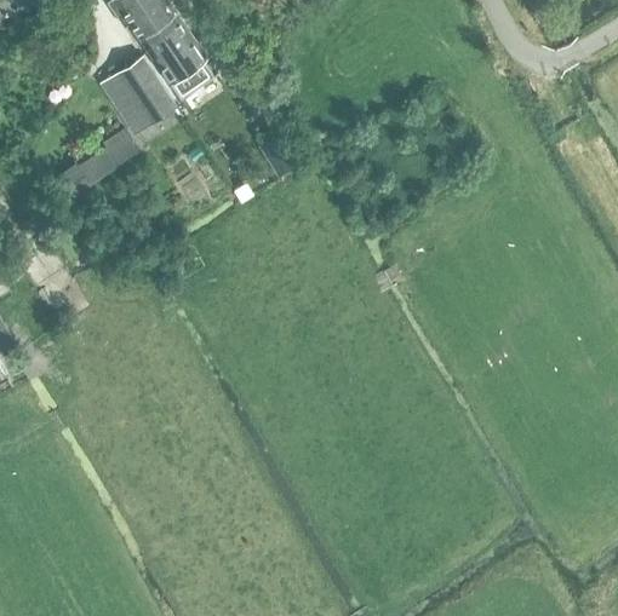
[(164,0),(110,0),(106,4),(114,17),(121,29),(127,26),(141,46),(178,19),(164,0)]
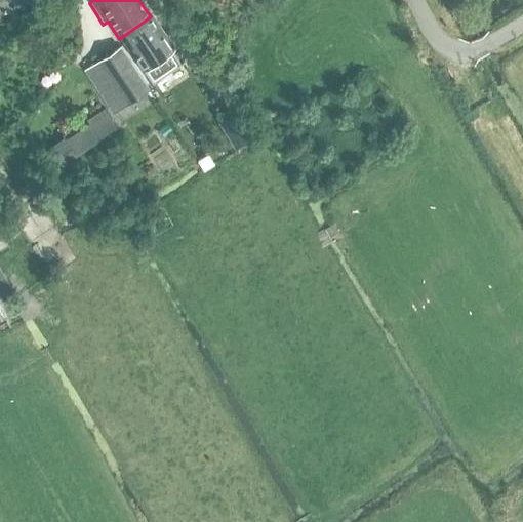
[(151,16),(119,39),(141,72),(143,71),(152,85),(179,66),(170,52),(173,50),(151,16)]
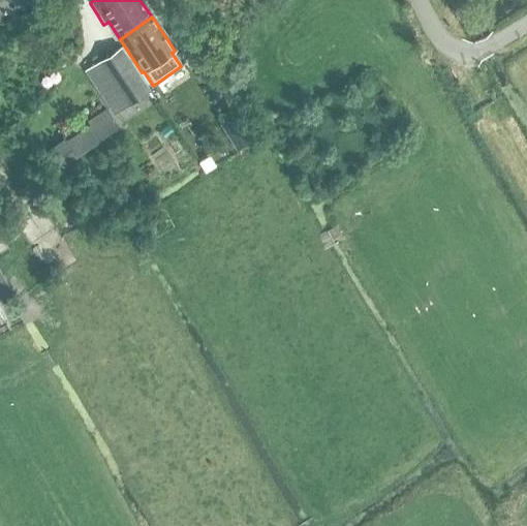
[(83,72),(101,100),(112,117),(149,92),(121,49),(83,72)]
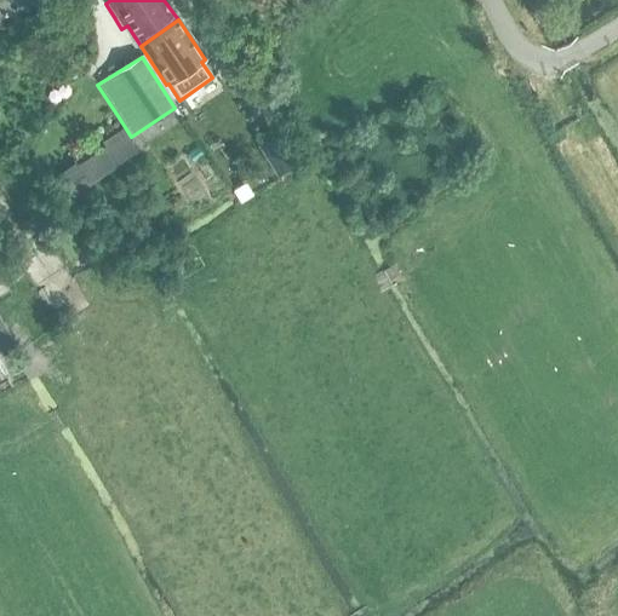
[(89,186),(138,153),(122,130),(101,144),(103,148),(75,167),(74,165),(57,176),(72,199),(90,188),(89,186)]
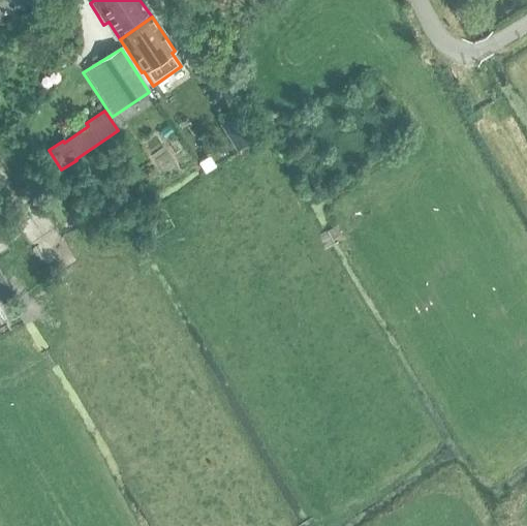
[(257,138),(259,137),(244,112),(230,120),(246,146),(248,145),(257,138)]
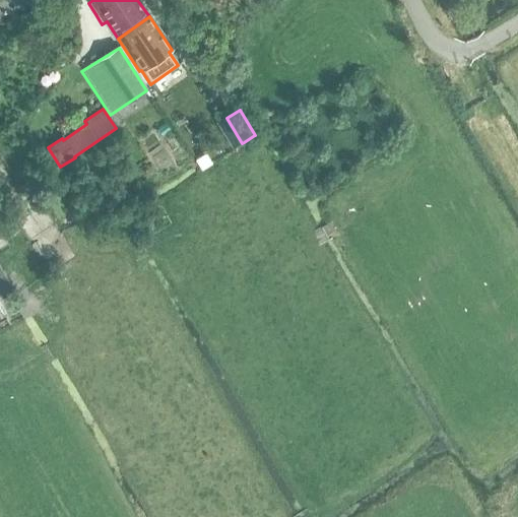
[(0,299),(1,301),(12,294),(0,272),(0,299)]
